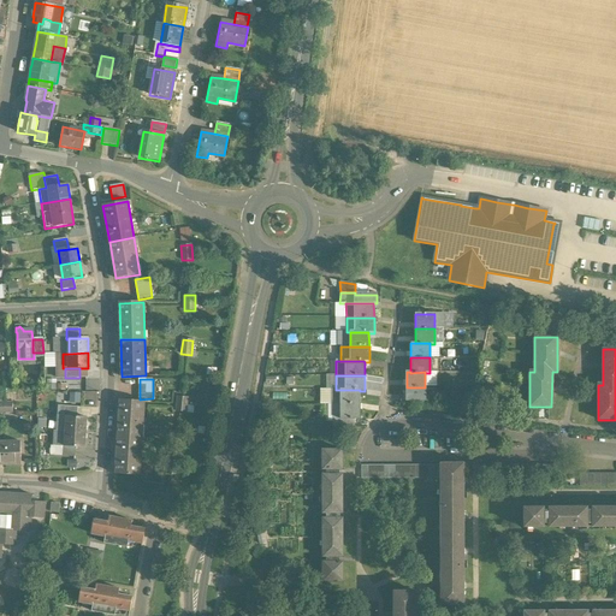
[(425,388),(407,388),(407,402),(425,402),(425,388)]
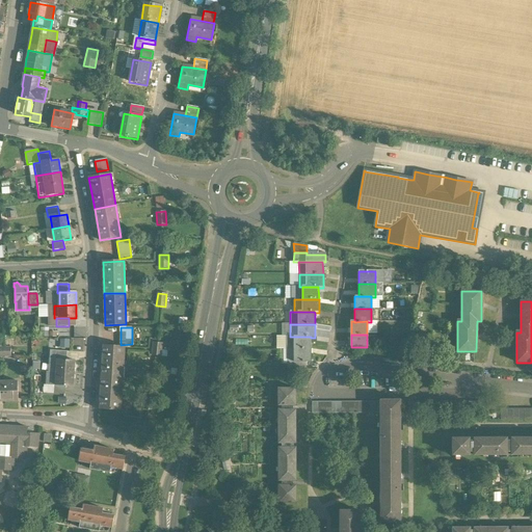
[(311,337),(298,337),(290,337),(286,337),(286,349),(294,349),(311,349),(311,338),(311,337)]
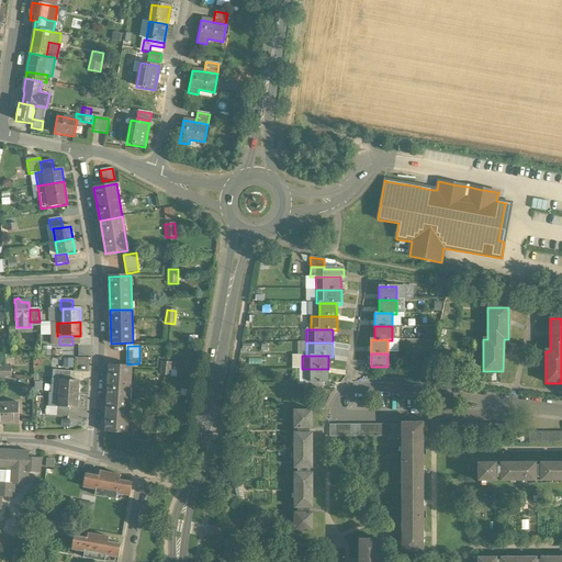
[(171,363),(161,362),(160,377),(170,378),(171,363)]
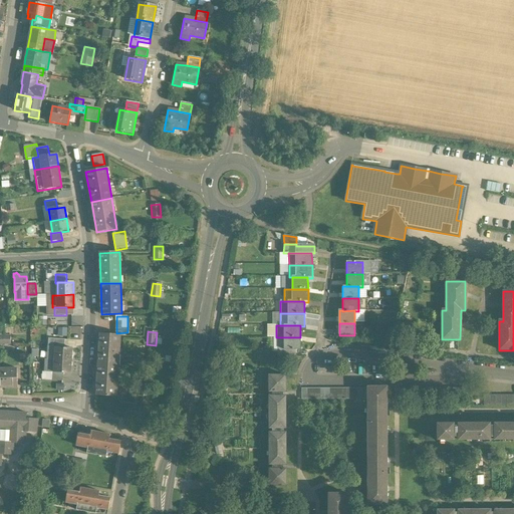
[(120,335),(99,334),(97,364),(118,366),(120,335)]
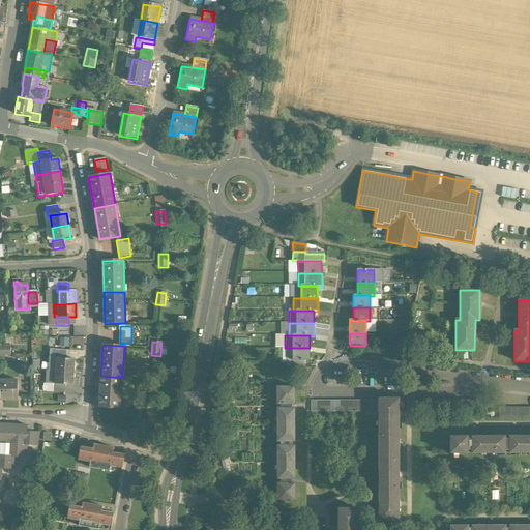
[(11,347),(0,347),(0,355),(11,356),(11,347)]
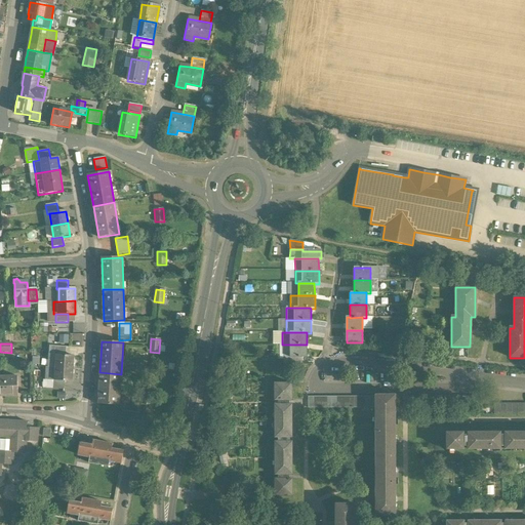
[(307,345),(290,345),(290,357),(290,358),(301,357),(307,357),(307,345)]
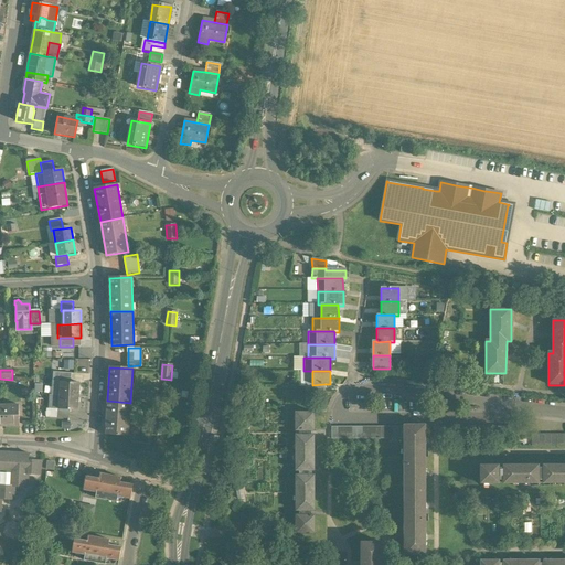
[(71,374),(59,373),(59,383),(61,383),(61,382),(71,382),(71,374)]
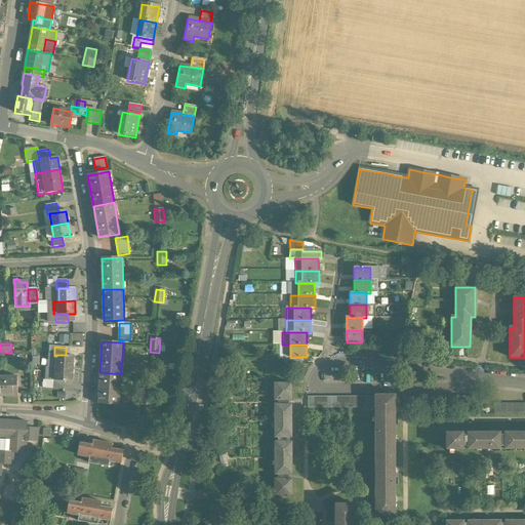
[(66,355),(56,355),(56,356),(55,368),(72,369),(73,356),(66,355)]
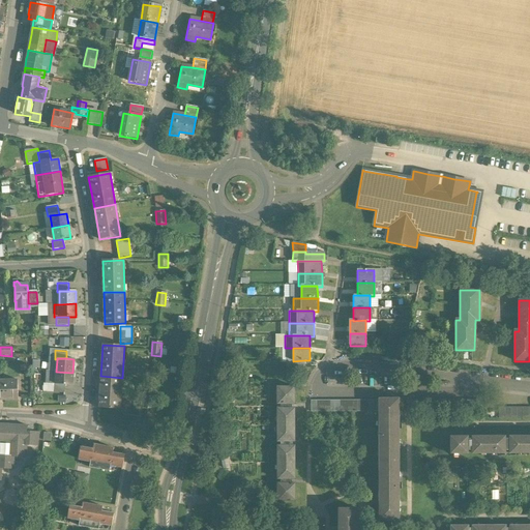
[(56,372),(47,371),(47,383),(54,384),(54,383),(56,383),(56,384),(64,384),(71,385),(72,373),(56,372)]
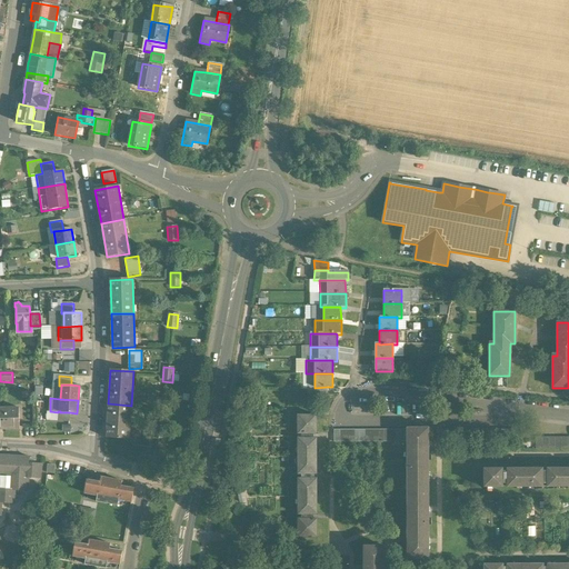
[(131,406),(108,403),(106,438),(129,439),(131,406)]
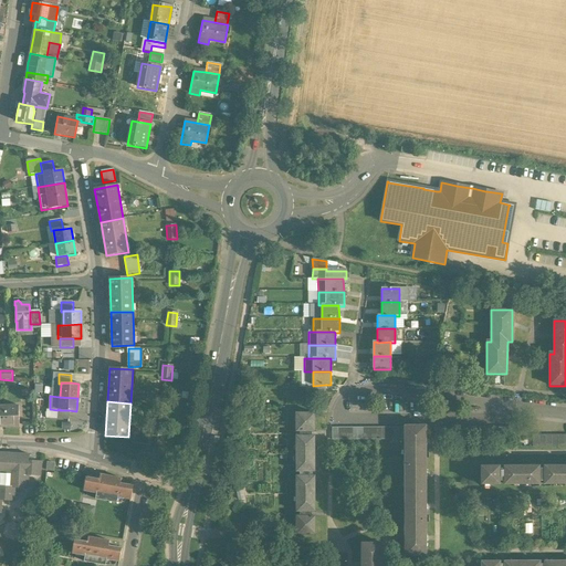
[(18,407),(0,407),(0,427),(19,427),(18,407)]
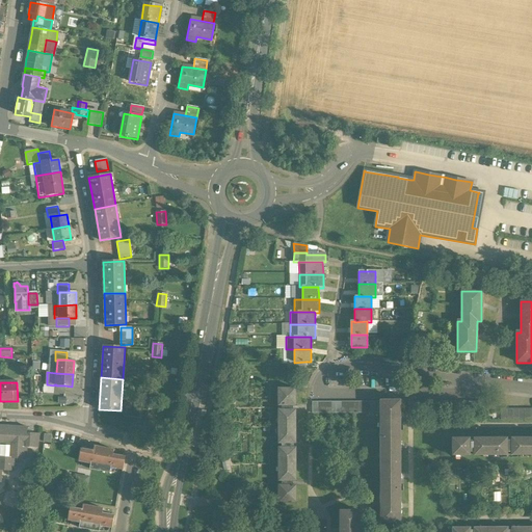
[(64,386),(56,386),(56,384),(54,384),(54,386),(53,393),(64,394),(64,386)]
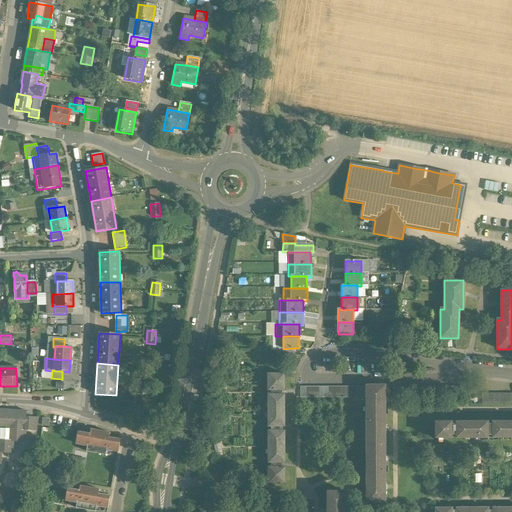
[(283,374),(267,374),(267,390),(270,390),(270,394),(267,394),(267,410),(284,410),(284,394),(281,394),(281,389),(283,389),(283,374)]
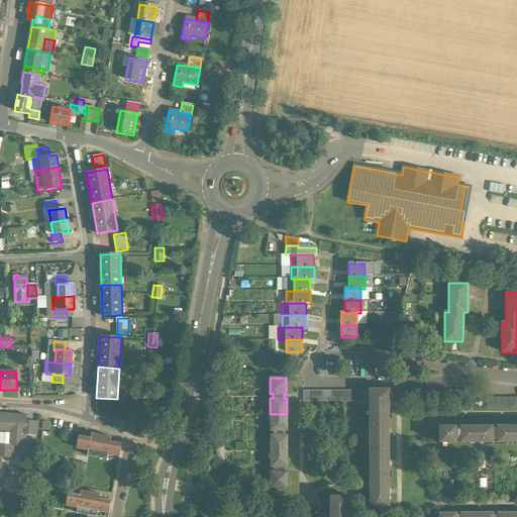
[(148,400),(150,388),(141,387),(139,399),(148,400)]
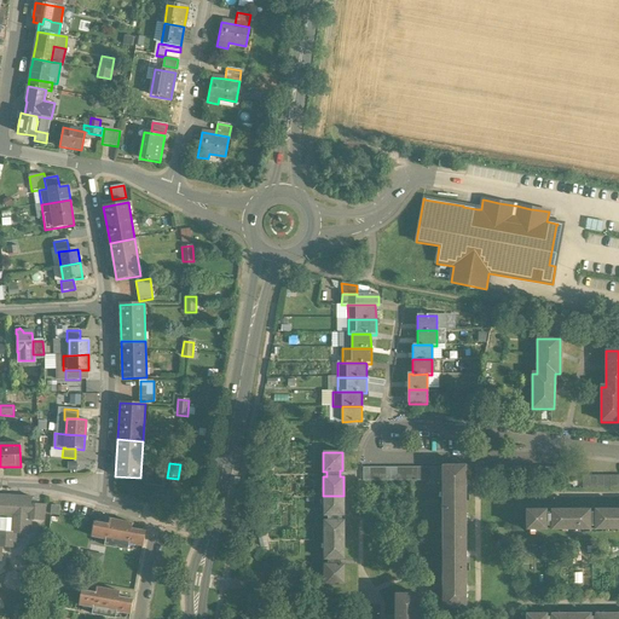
[(466,467),(443,467),(443,469),(443,481),(443,502),(466,502),(466,467)]
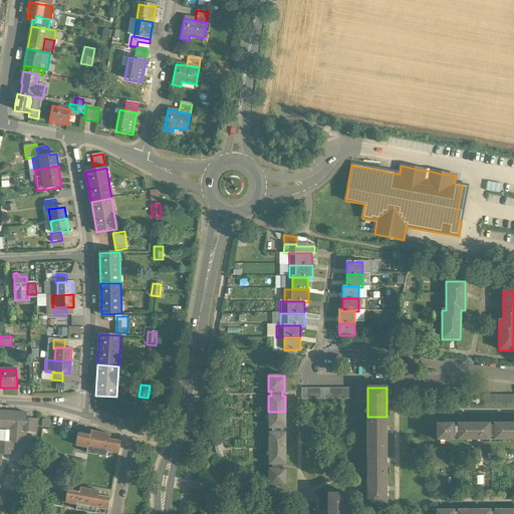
[(367,390),(301,390),(301,400),(367,400),(367,390)]
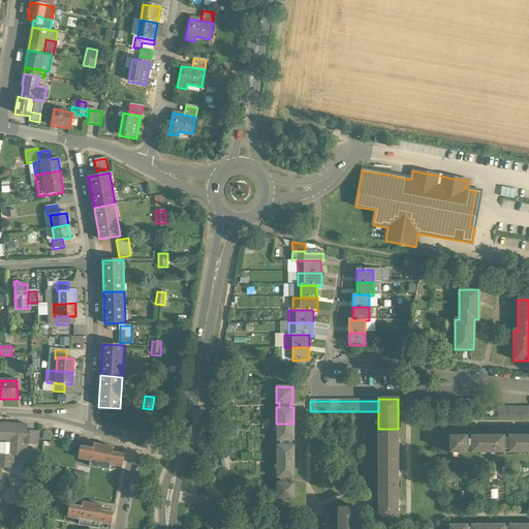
[(477,401),(466,401),(466,411),(477,411),(477,401)]
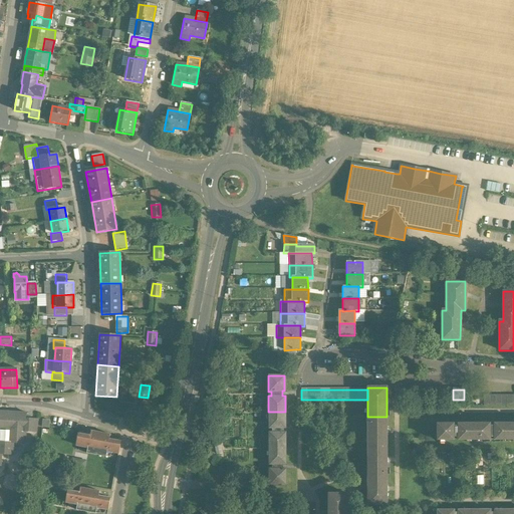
[(513,396),(484,396),(484,407),(513,407),(513,396)]
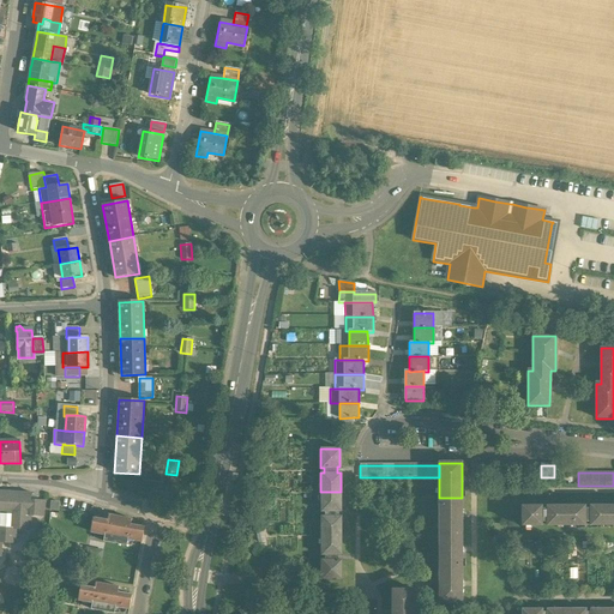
[(341,492),(320,492),(320,511),(324,511),(324,516),(320,516),(320,536),(341,535),(341,516),(338,516),(338,511),(341,511),(341,492)]
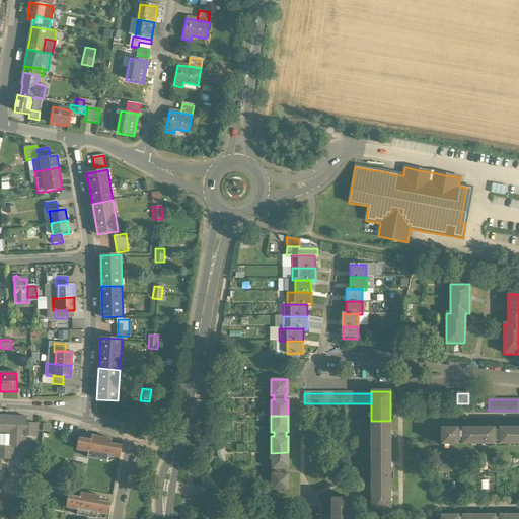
[(26,418),(7,417),(7,419),(0,418),(0,471),(0,472),(1,460),(13,460),(14,448),(25,448),(25,437),(36,438),(39,424),(26,424),(26,418)]
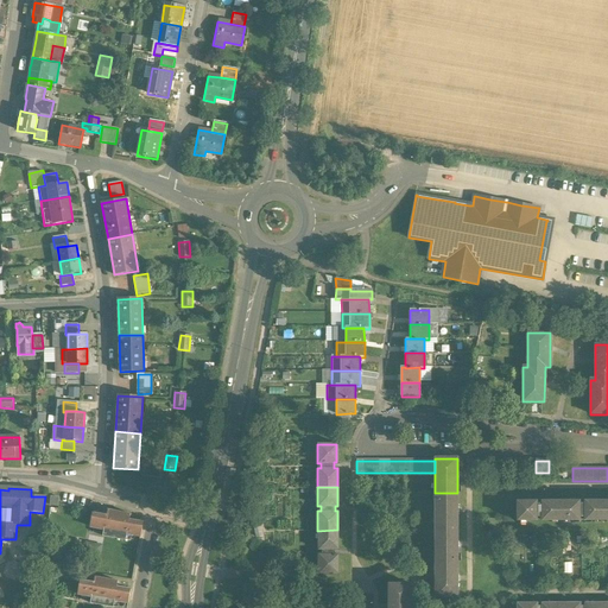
[(457,493),(435,493),(435,527),(457,527),(457,493)]
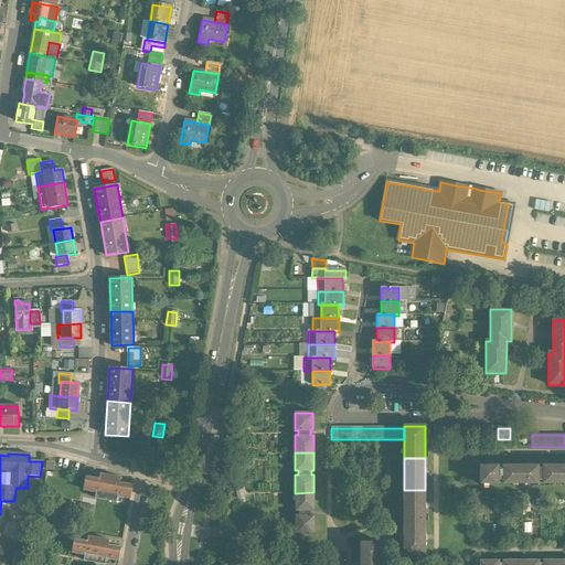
[(520,466),(503,466),(503,468),(498,468),(498,466),(480,466),(480,484),(498,484),(498,481),(502,481),(502,484),(520,484),(520,466)]
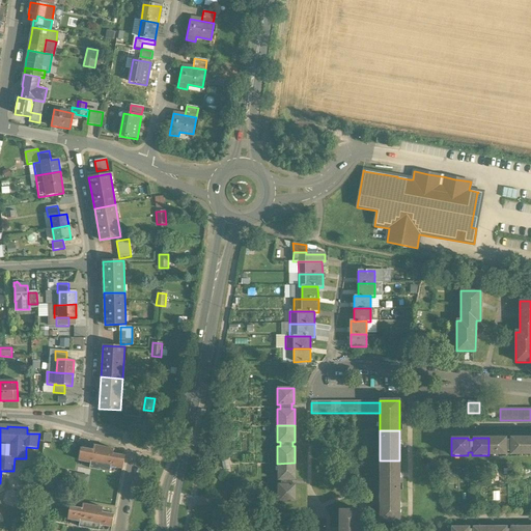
[(505,438),(488,438),(488,455),(505,455),(505,452),(510,452),(510,455),(527,455),(527,438),(510,438),(510,440),(505,440),(505,438)]
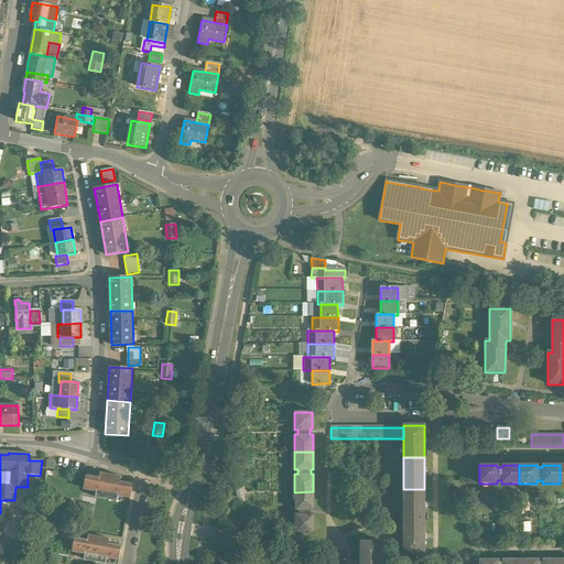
[(109,476),(99,474),(98,479),(86,477),(84,489),(96,492),(95,498),(105,500),(109,476)]
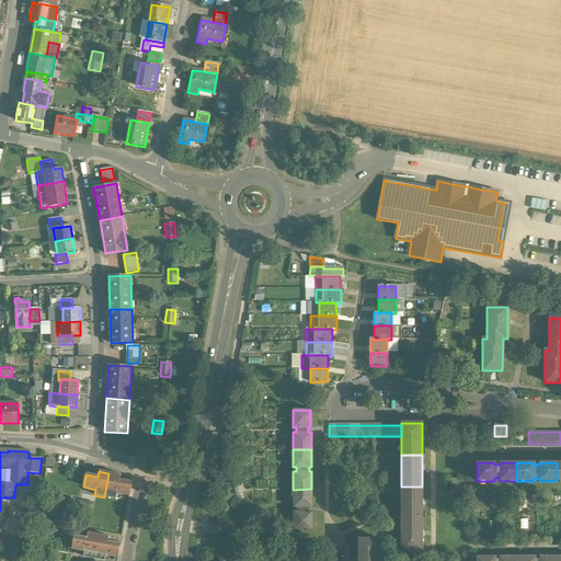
[(119,476),(109,473),(104,497),(114,500),(116,492),(129,495),(132,482),(118,480),(119,476)]
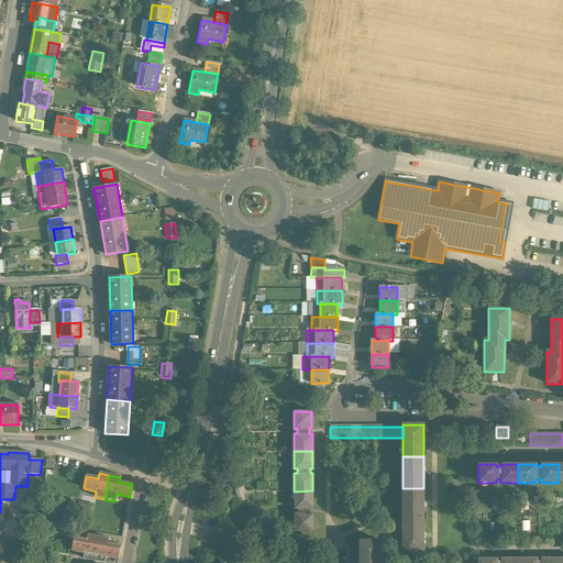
[(423,488),(403,488),(403,520),(423,520),(423,488)]
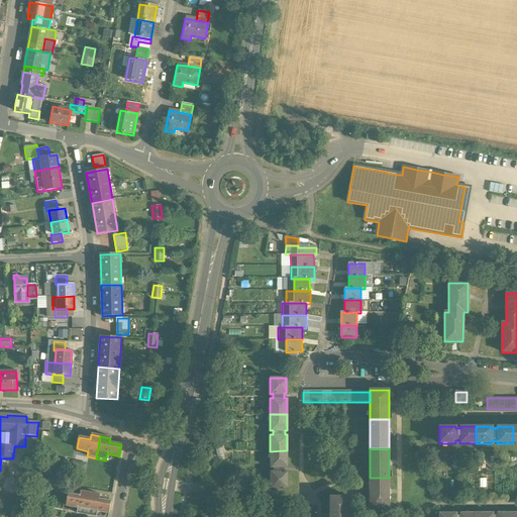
[(287,467),(287,450),(270,451),(271,467),(274,467),(274,472),(271,472),(271,488),(287,488),(287,472),(285,472),(285,467),(287,467)]
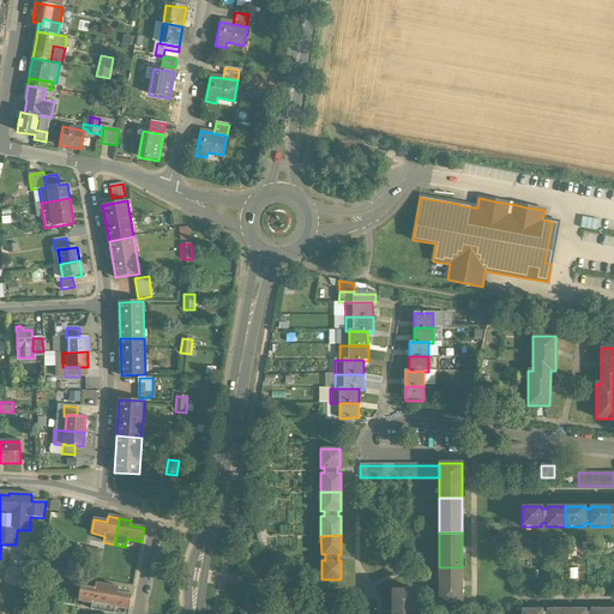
[(82,547),(71,545),(68,559),(79,561),(82,547)]
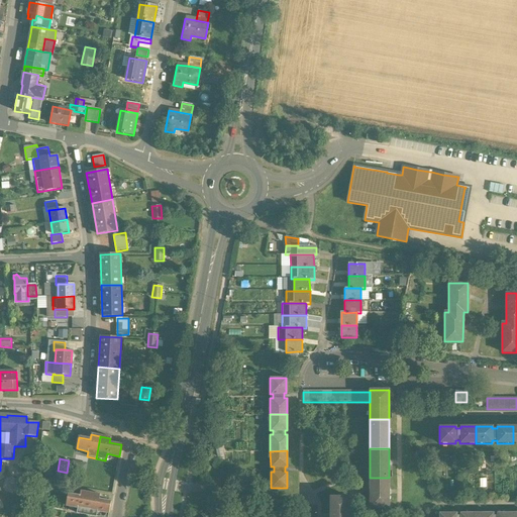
[(389,478),(370,478),(370,507),(389,507),(389,478)]
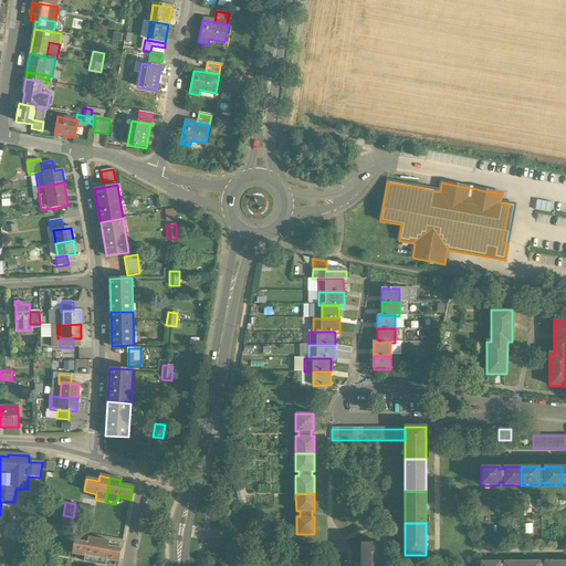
[(98,540),(88,538),(87,543),(75,541),(73,554),(85,556),(83,563),(94,565),(98,540)]
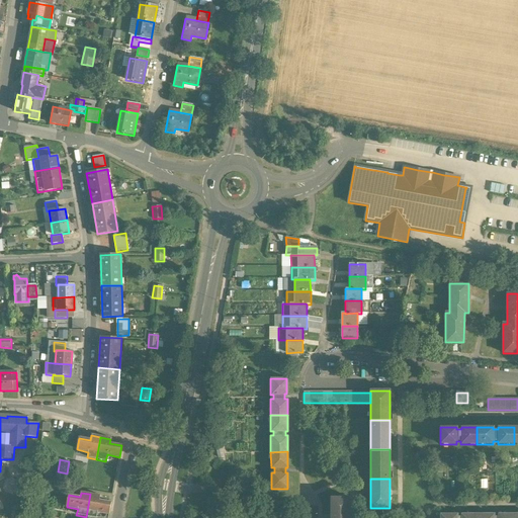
[(100,496),(90,494),(86,517),(93,517),(95,517),(97,512),(109,514),(111,503),(99,501),(100,496)]
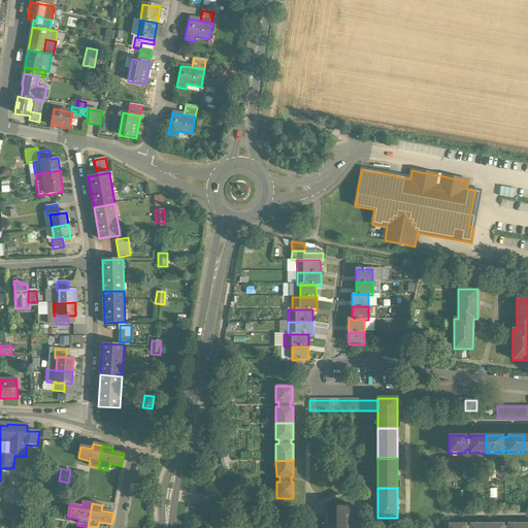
[(355,527),(356,507),(337,507),(337,527),(355,527)]
